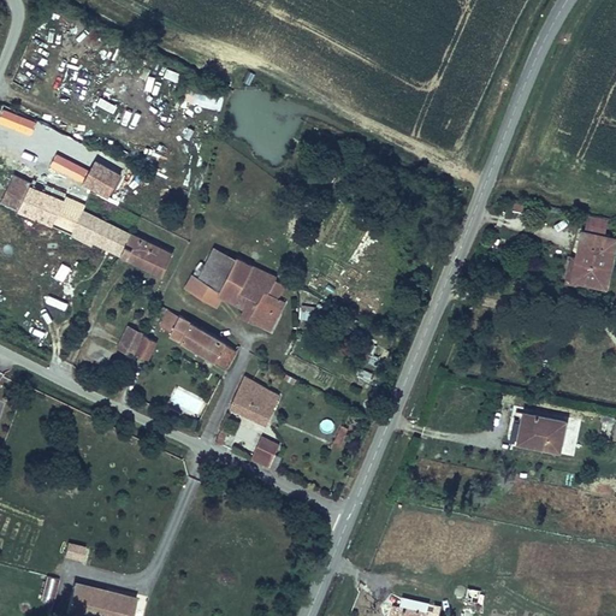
[(189,84),(184,101),(221,111),(225,93),(189,84)]
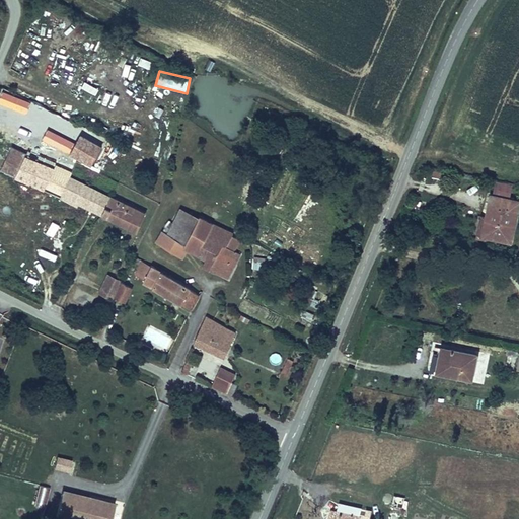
[(94,98),(98,87),(84,81),(79,92),(94,98)]
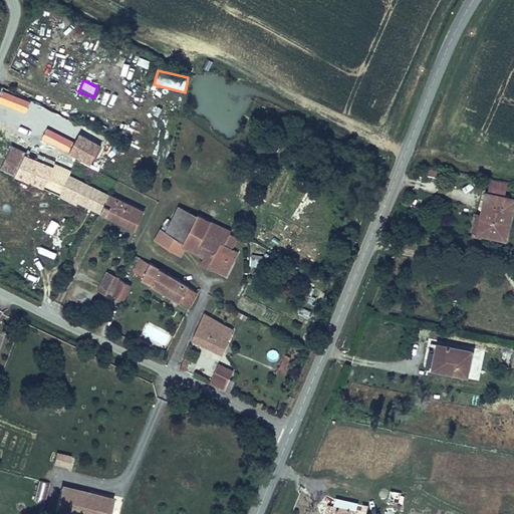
[(1,86),(0,89),(0,115),(4,117),(12,90),(1,86)]
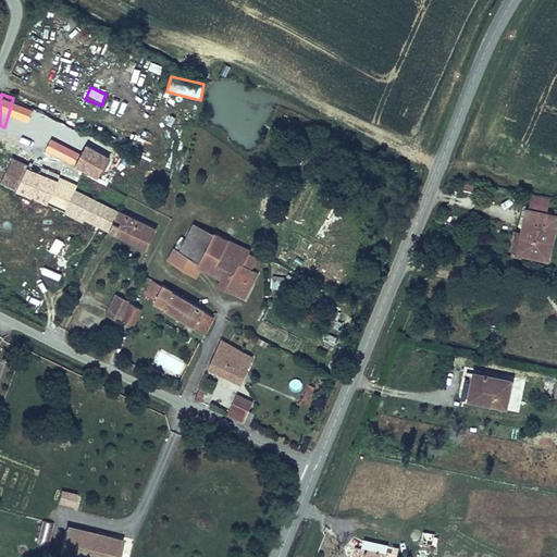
[(168,114),(164,124),(173,127),(176,116),(168,114)]
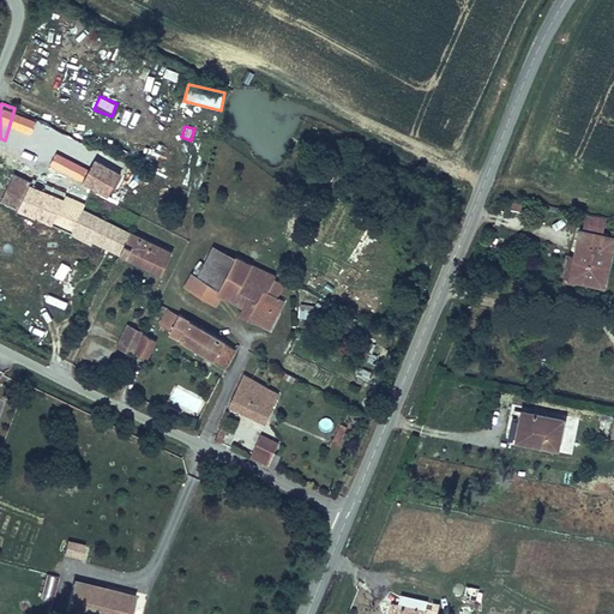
[(53,149),(42,169),(67,181),(76,161),(53,149)]
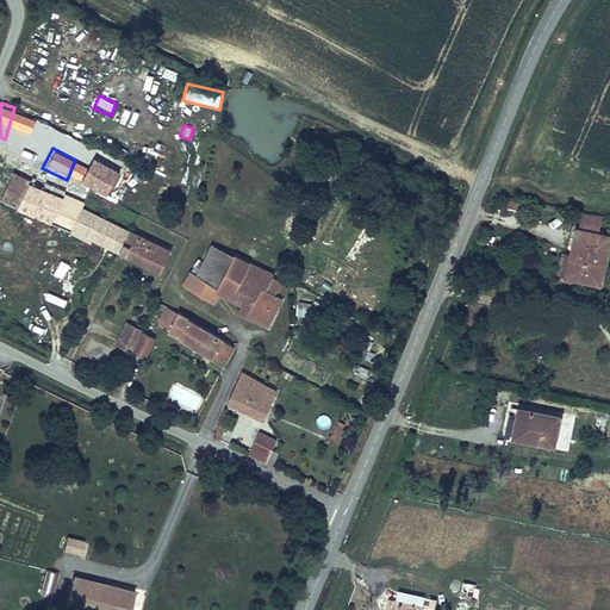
[(94,157),(81,182),(110,197),(123,172),(94,157)]
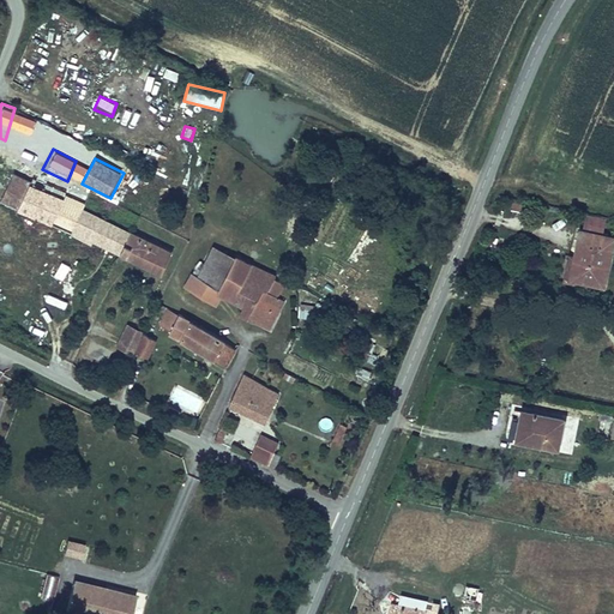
[(0,176),(0,205),(12,211),(23,187),(0,176)]
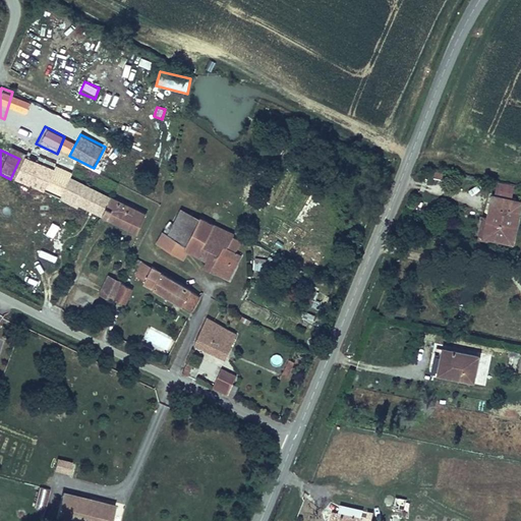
[(19,159),(10,179),(23,185),(33,165),(19,159)]
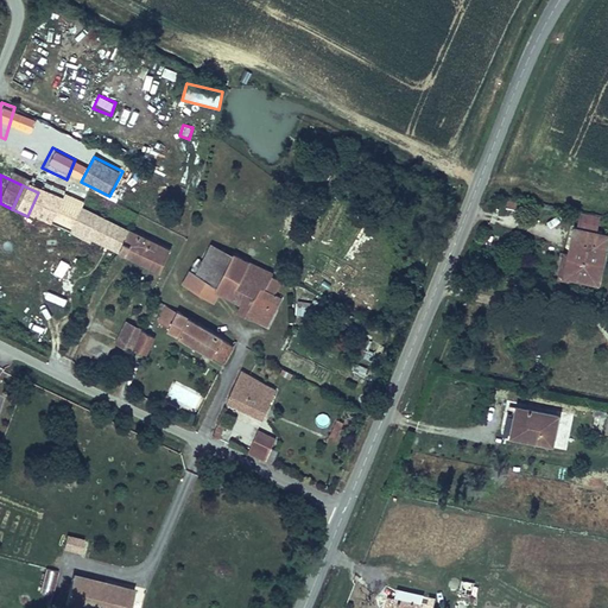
[(38,192),(27,216),(52,228),(71,236),(73,234),(82,214),(38,192)]
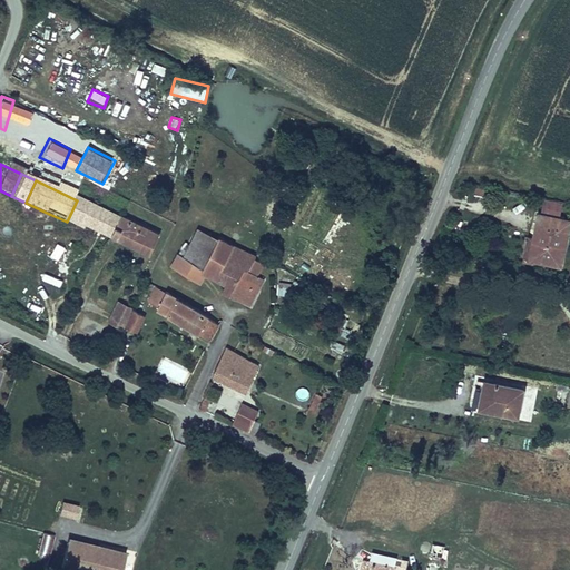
[(493,185),(478,182),(475,194),(491,198),(493,185)]
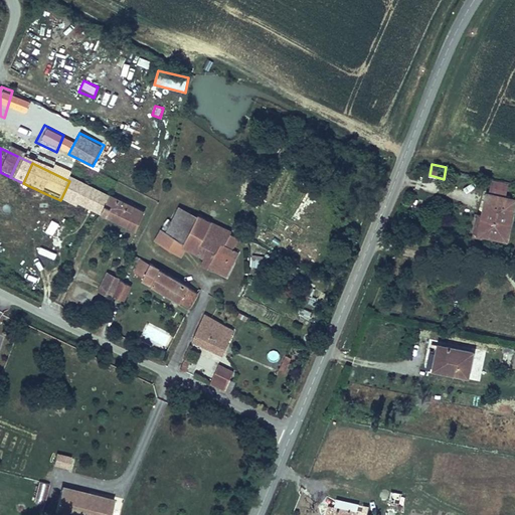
[(488,192),(506,194),(508,182),(490,180),(488,192)]
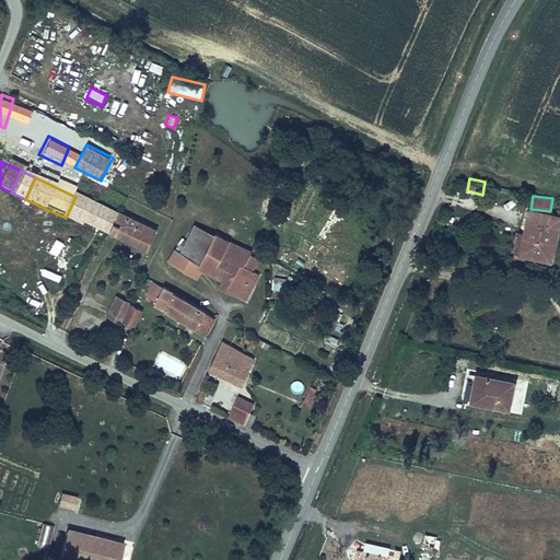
[(67,216),(66,218),(78,223),(112,240),(120,219),(76,197),(67,216)]
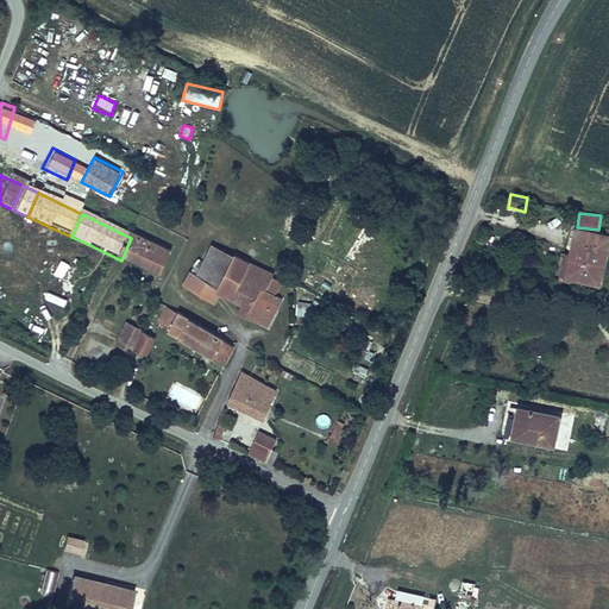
[(540,231),(532,276),(565,283),(576,237),(540,231)]
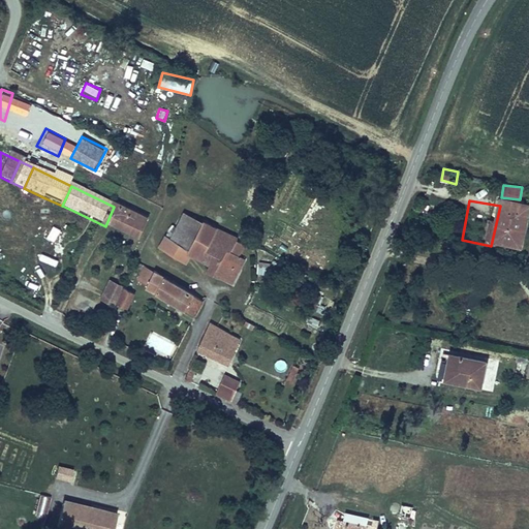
[(147,212),(136,232),(157,243),(173,213),(152,201),(147,212)]
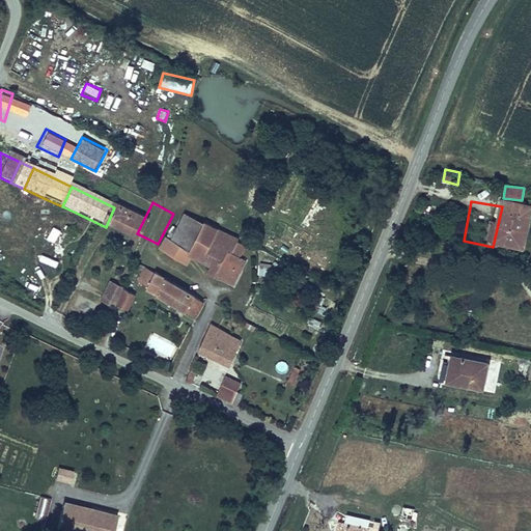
[(158,244),(137,233),(147,213),(141,210),(128,239),(152,252),(158,244)]
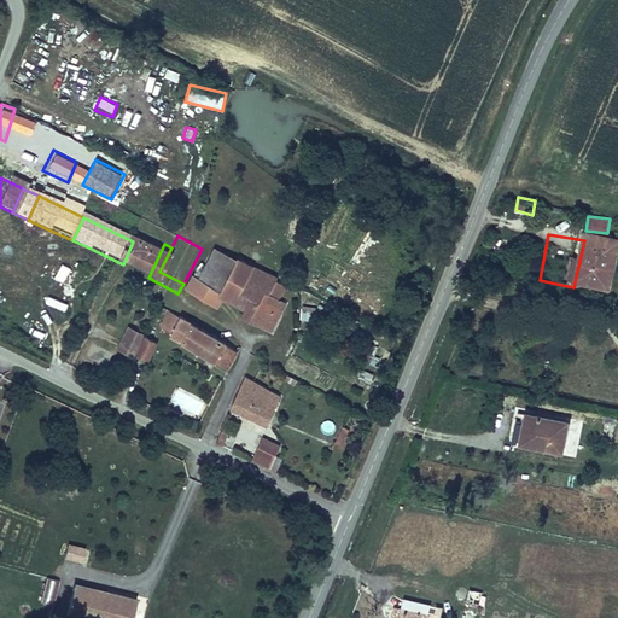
[(202,249),(184,284),(193,289),(210,252),(202,249)]
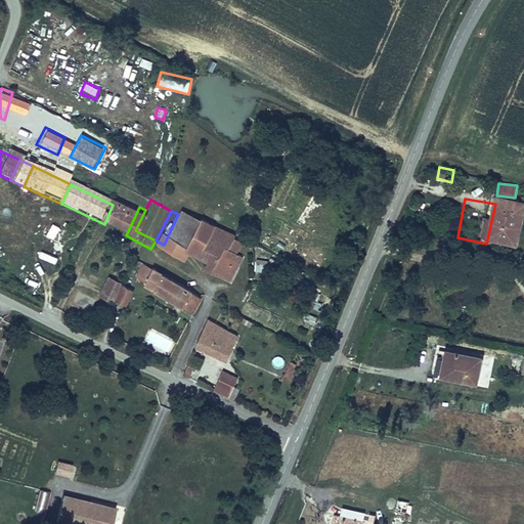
[(178,214),(164,245),(176,251),(172,259),(182,264),(195,238),(202,226),(178,214)]
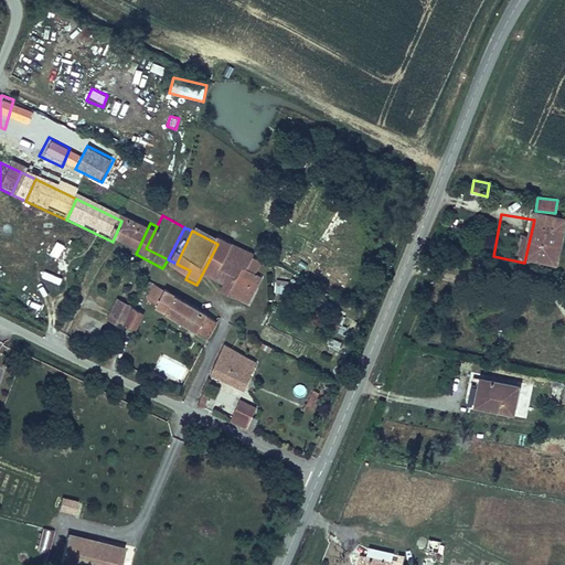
[(59,258),(65,245),(56,241),(50,254),(59,258)]
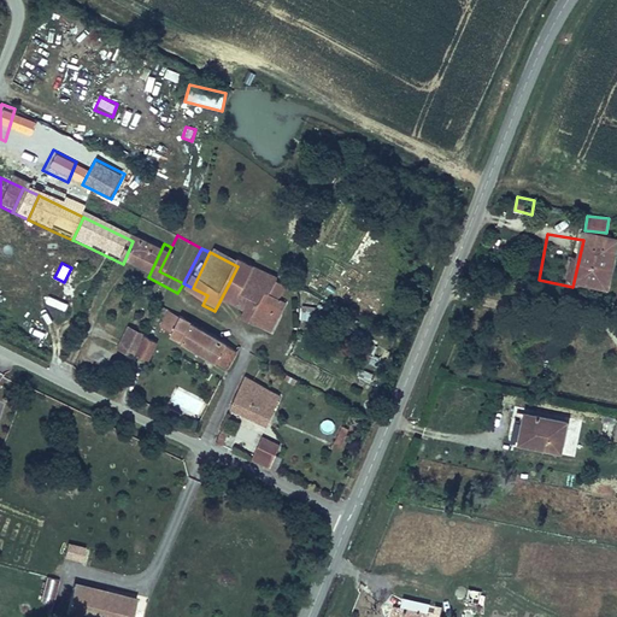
[(230,281),(215,311),(231,319),(247,289),(230,281)]
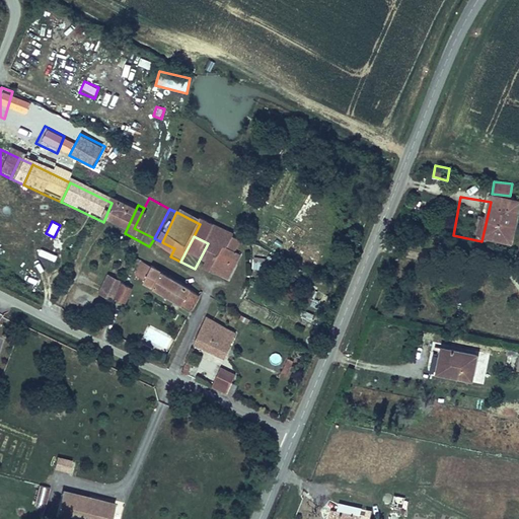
[(63,258),(69,243),(53,237),(47,251),(63,258)]
